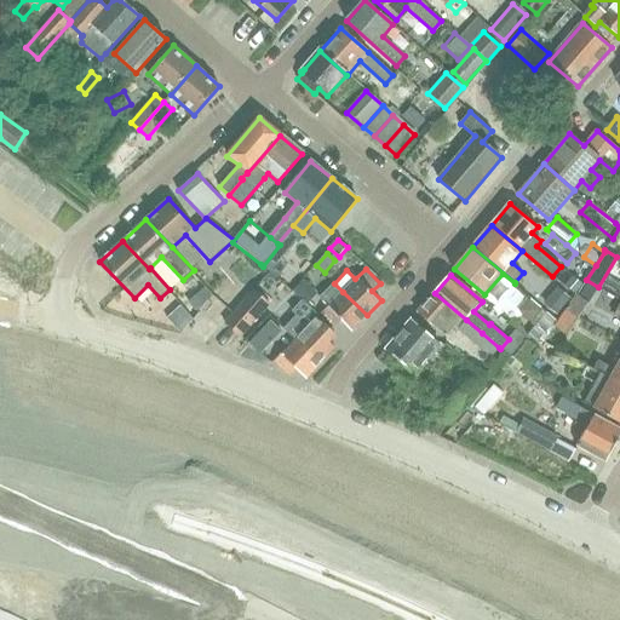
[(573,275),(566,285),(574,292),(581,282),(573,275)]
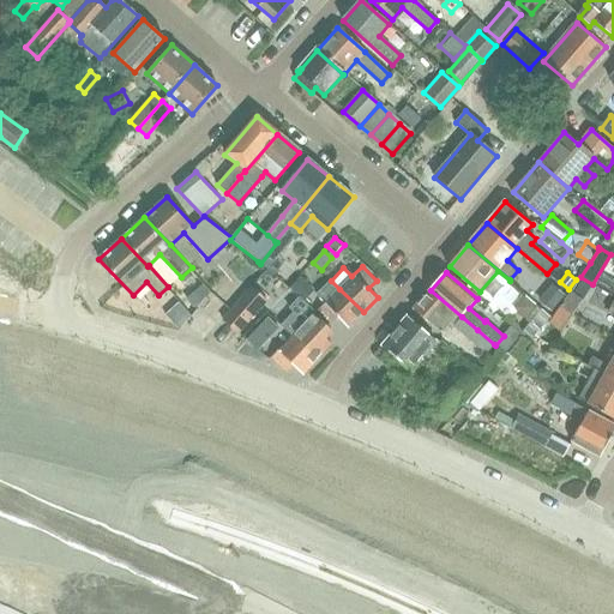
[(513,283),(529,295),(536,286),(522,274),(513,283)]
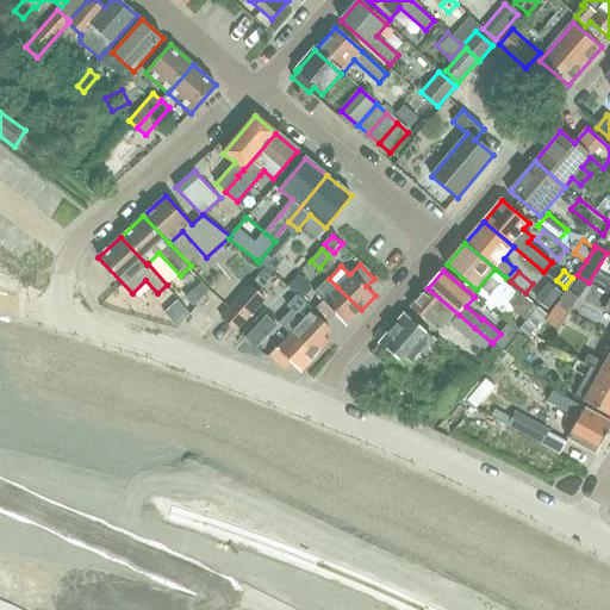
[(304,302),(315,290),(298,274),(287,286),(298,296),(304,302)]
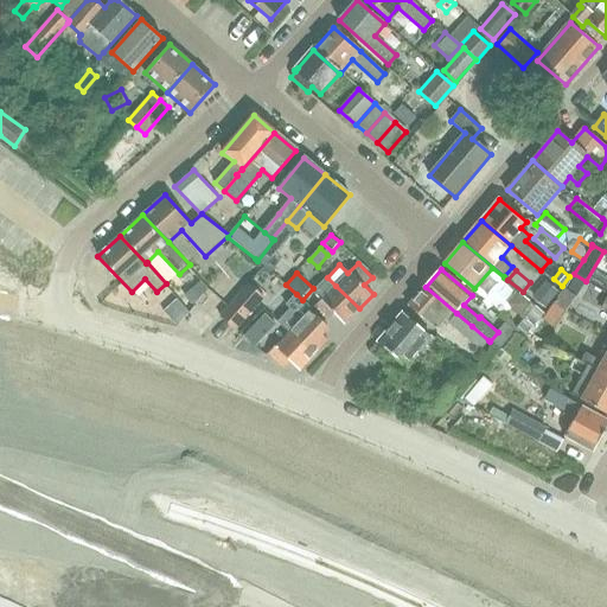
[(327,278),(314,291),(323,299),(315,306),(328,319),(334,313),(345,324),(359,308),(336,286),(327,278)]
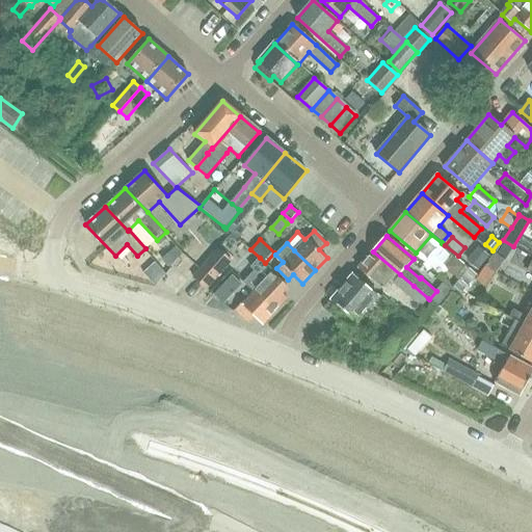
[(177,246),(162,261),(168,268),(184,255),(177,246)]
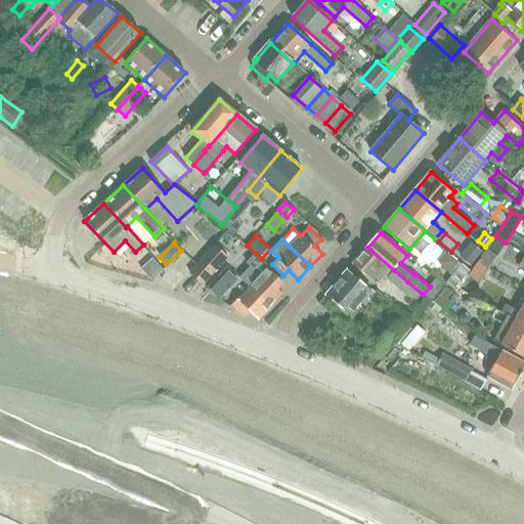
[(471,266),(481,253),(471,244),(460,256),(471,266)]
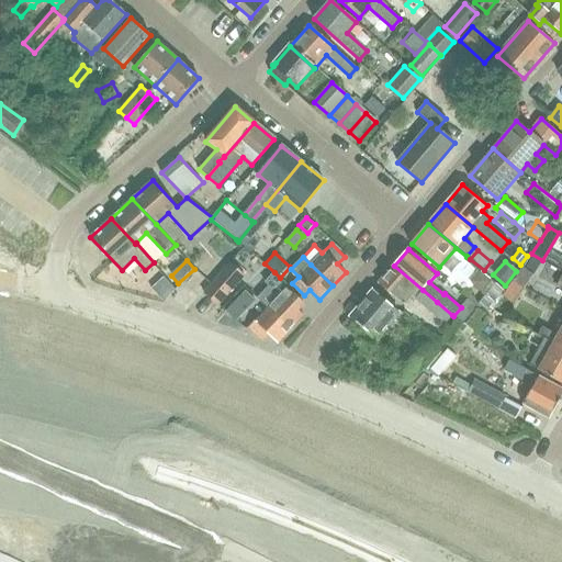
[(229,262),(203,290),(217,303),(244,276),(229,262)]
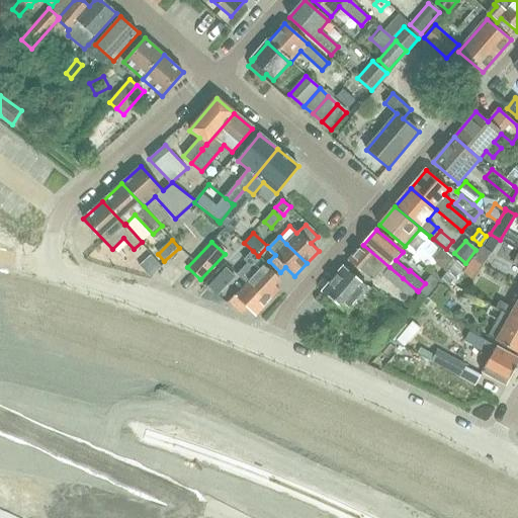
[(390,267),(363,245),(349,261),(373,280),(380,271),(384,274),(390,267)]
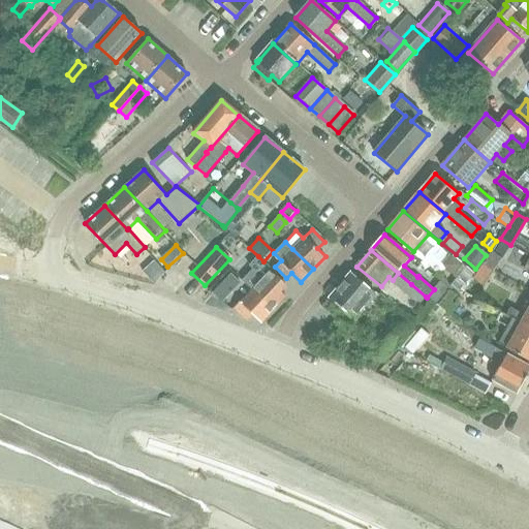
[(493,251),(485,262),(495,270),(503,258),(493,251)]
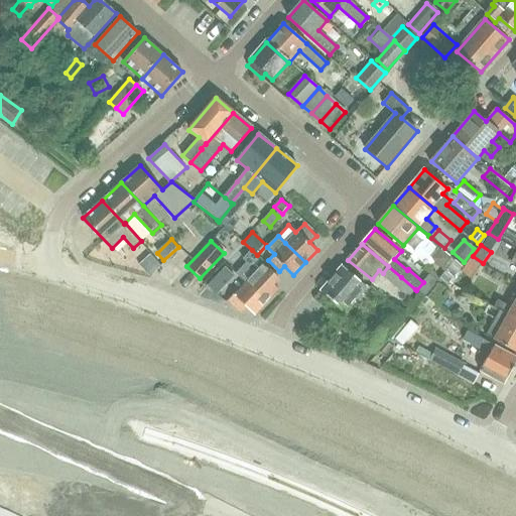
[(268,301),(280,288),(274,284),(280,278),(276,274),(265,264),(263,260),(252,250),(244,259),(247,262),(237,273),(247,282),(268,301)]
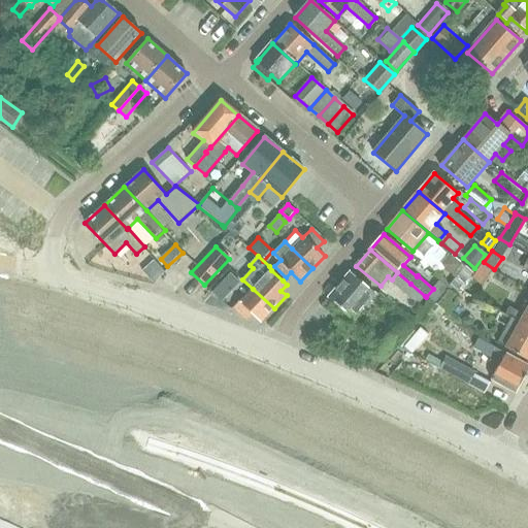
[(443,267),(455,276),(464,265),(453,256),(443,267)]
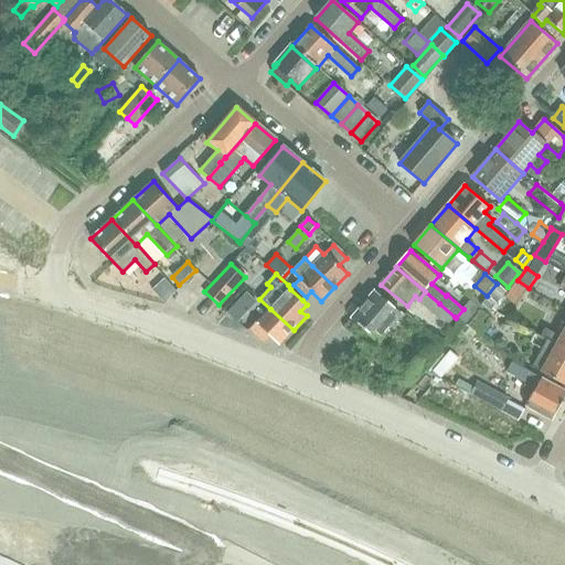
[(168,297),(176,289),(178,288),(166,275),(164,276),(156,284),(168,297)]
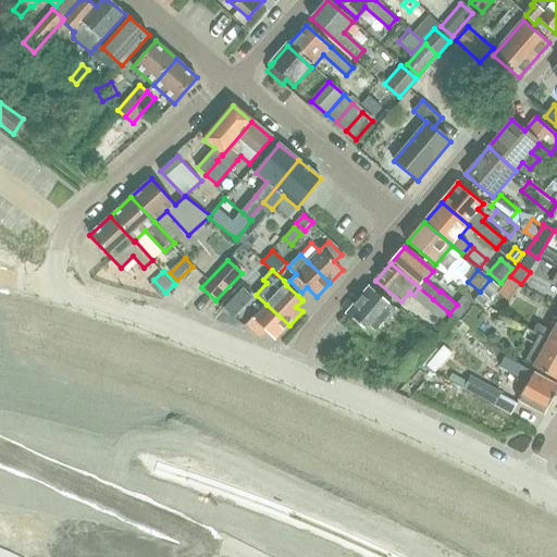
[(521,284),(510,276),(498,293),(509,300),(521,284)]
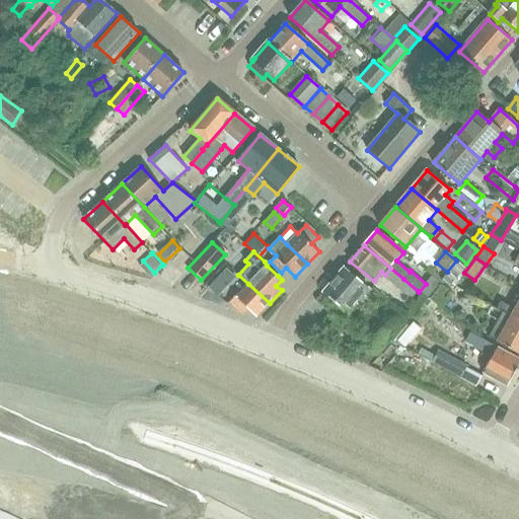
[(458,261),(442,280),(451,288),(467,269),(458,261)]
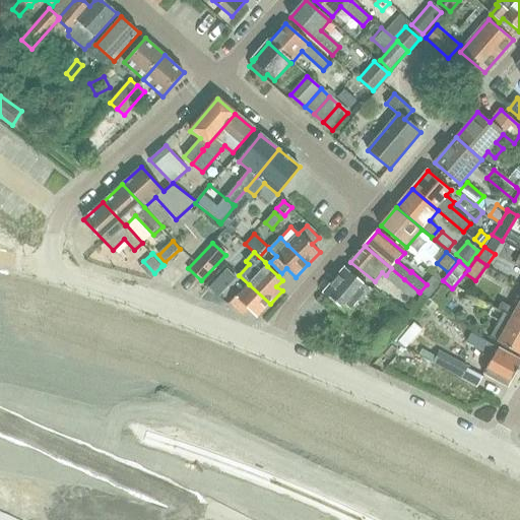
[(324,294),(348,314),(370,288),(345,268),(324,294)]
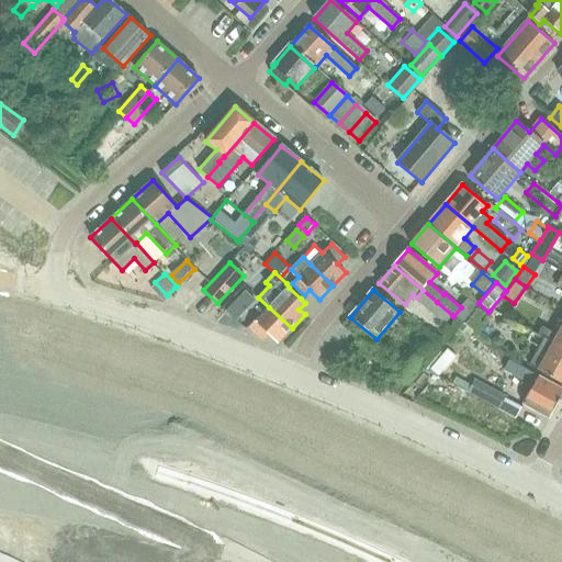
[(246,292),(236,302),(247,312),(257,302),(246,292)]
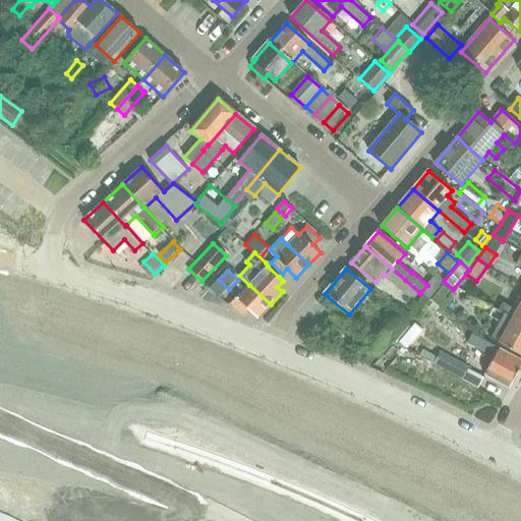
[(224,286),(216,278),(208,286),(217,294),(224,286)]
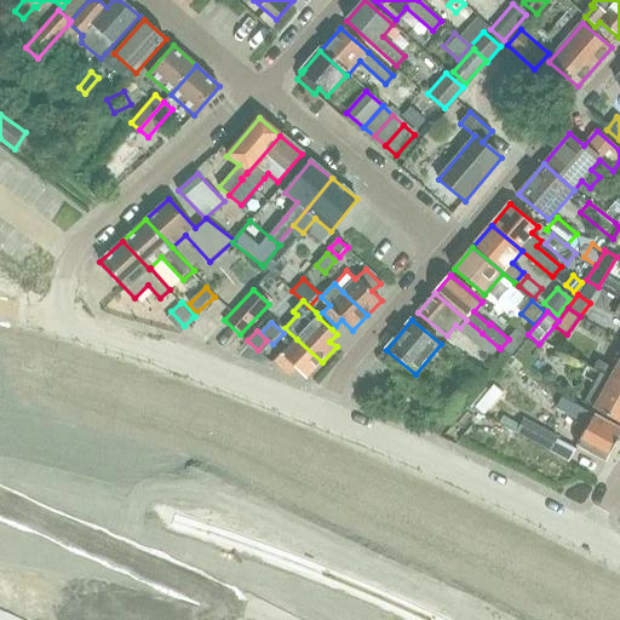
[(499,348),(482,333),(475,342),(492,356),(499,348)]
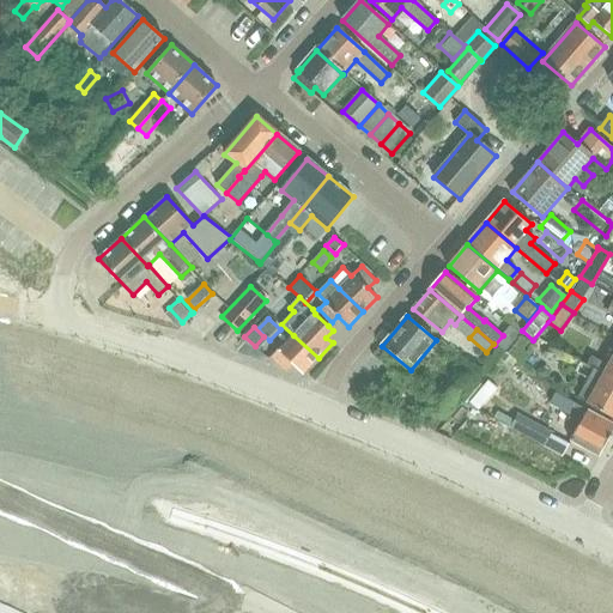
[(319,358),(293,335),(272,359),(286,371),(293,364),(303,374),(319,358)]
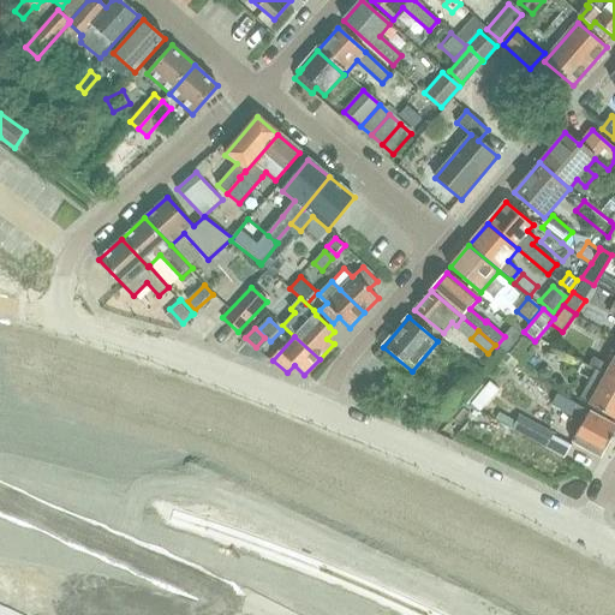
[(505,336),(496,346),(506,354),(514,344),(505,336)]
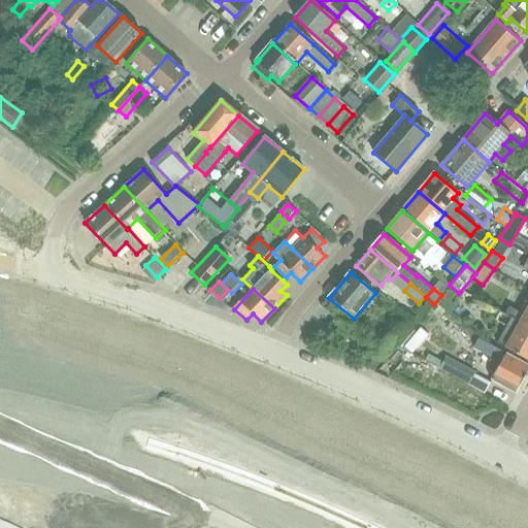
[(440,318),(444,311),(435,304),(431,309),(440,318)]
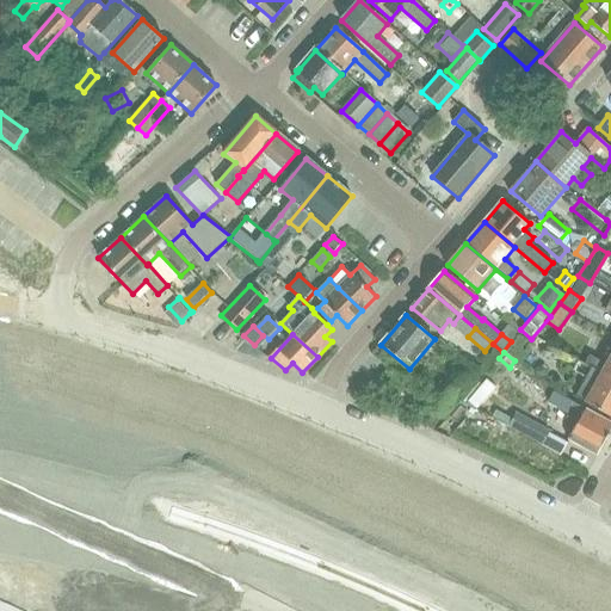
[(610,355),(606,364),(591,355),(586,364),(592,368),(610,377),(610,355)]
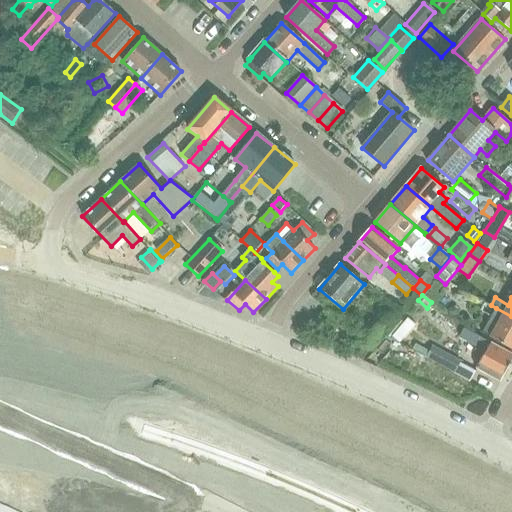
[(511,316),(496,308),(482,333),(511,348),(511,316)]
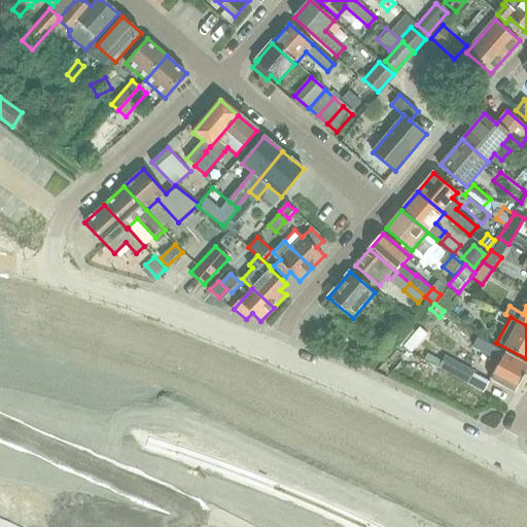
[(405,331),(393,321),(371,348),(382,358),(405,331)]
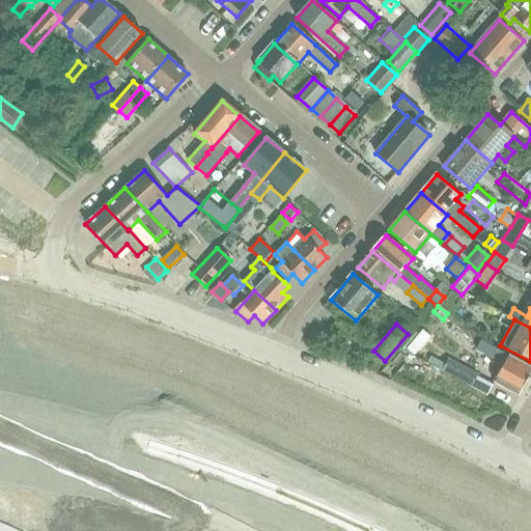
[(424,330),(408,348),(415,356),(431,336),(424,330)]
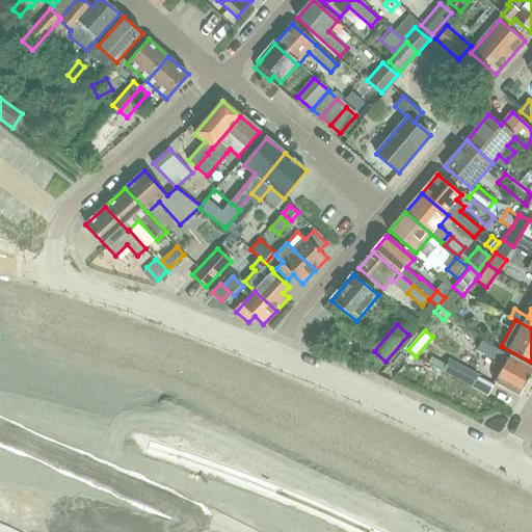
[(531,376),(531,369),(491,346),(482,341),(477,349),(496,360),(495,363),(504,369),(497,382),(521,397),(531,376)]
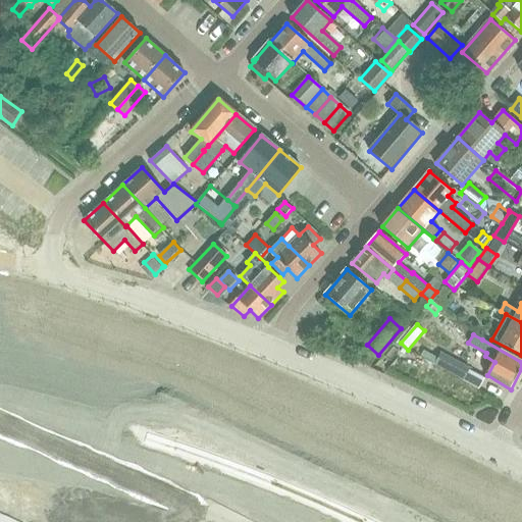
[(471,367),(441,352),(434,364),(464,380),(471,367)]
